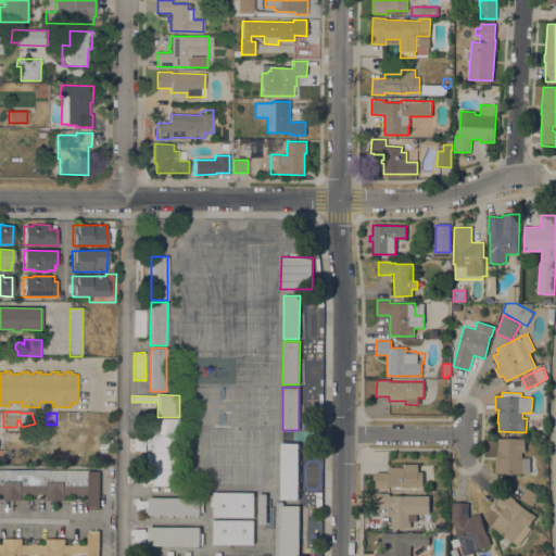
[(149,418),(179,418),(178,485),(148,485),(149,418)]
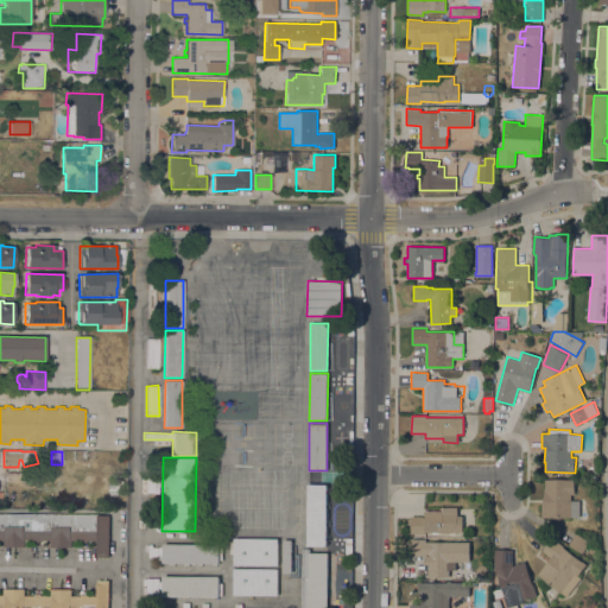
[(570,480),(570,479),(575,479),(575,494),(571,494),(571,500),(580,500),(580,517),(559,517),(559,520),(551,520),(551,517),(542,517),(542,504),(544,504),(544,488),(545,488),(545,479),(570,480)]
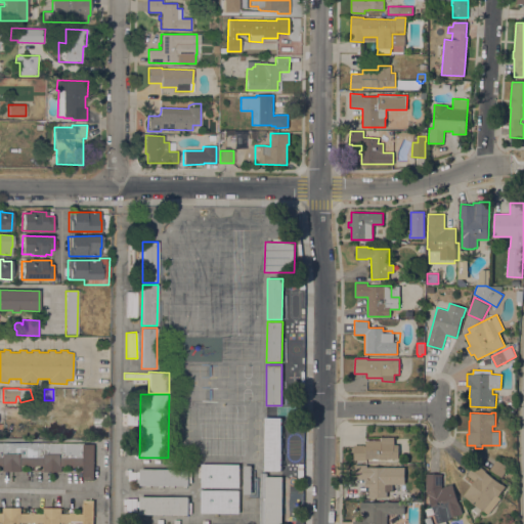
[(93,416),(102,416),(102,427),(93,427),(93,416)]
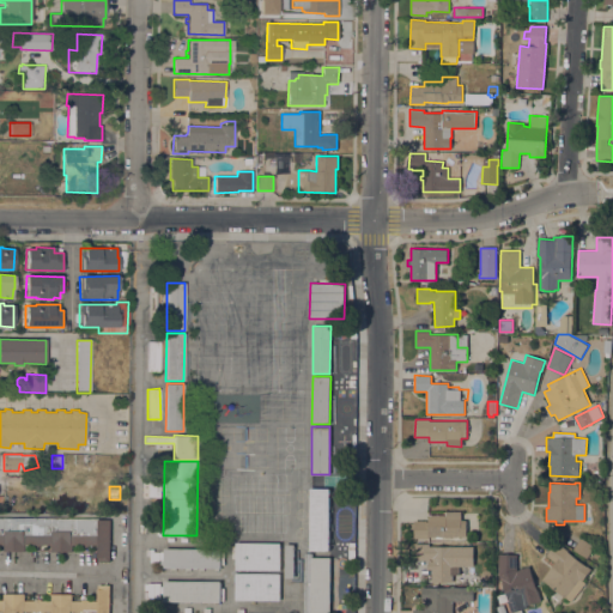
[(329,551),(309,550),(310,489),(329,489),(329,551)]
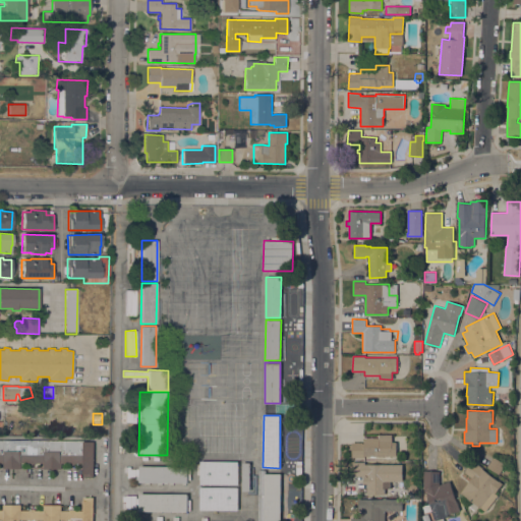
[(396,456),(364,456),(364,458),(352,458),(352,442),(362,443),(362,444),(363,444),(363,438),(379,438),(379,435),(392,435),(392,442),(396,442),(396,456)]
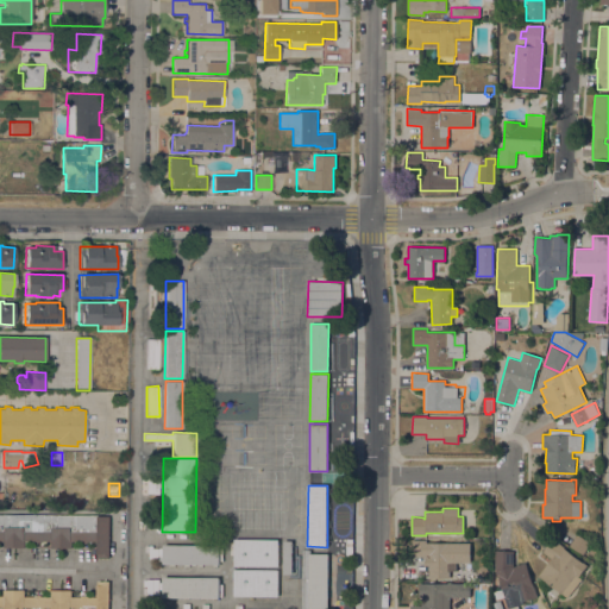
[(0,514),(110,515),(110,558),(98,558),(98,541),(71,541),(71,548),(50,548),(51,541),(41,541),(41,542),(25,542),(25,548),(4,547),(4,541),(0,541),(0,514)]
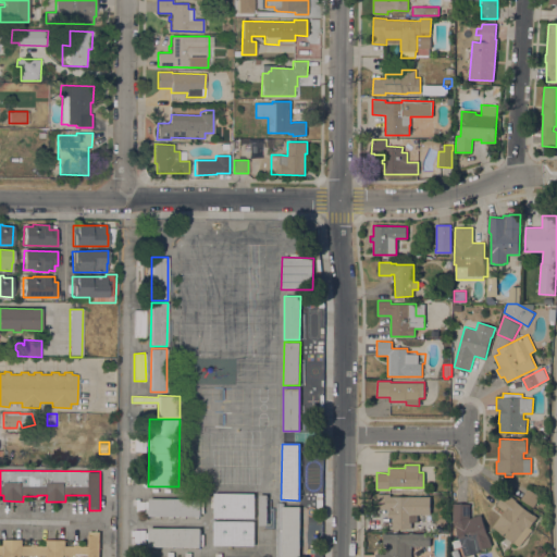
[(541,496),(533,507),(521,498),(528,487),(541,496)]
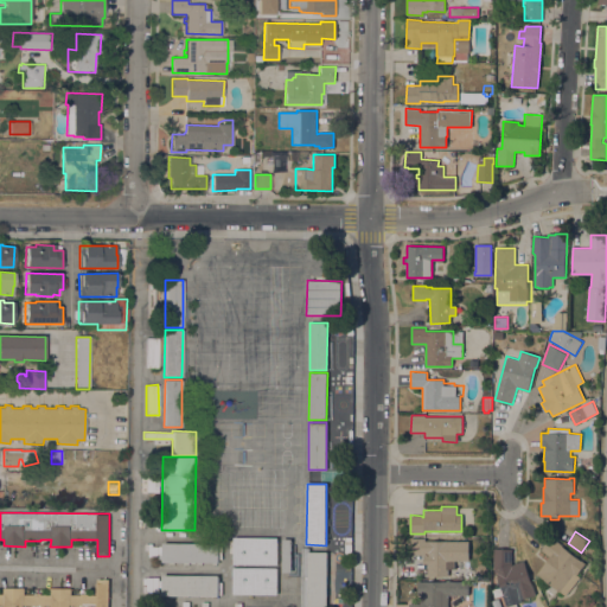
[(586,563),(576,575),(580,577),(566,596),(537,574),(549,557),(541,550),(543,547),(542,547),(548,540),(551,536),(586,563)]
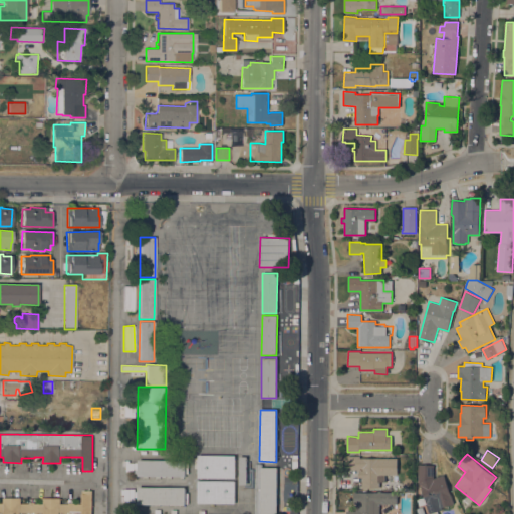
[(235,455),(235,478),(197,478),(198,455),(235,455)]
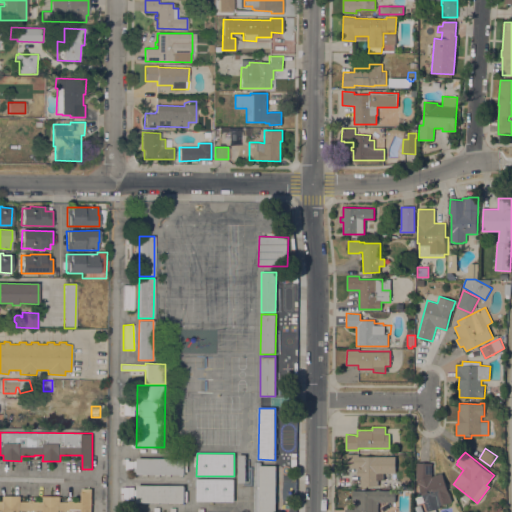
[(395,456),(395,472),(383,472),(383,480),(378,480),(378,486),(361,486),(361,475),(357,475),(357,468),(346,468),(346,454),(359,454),(359,456),(395,456)]
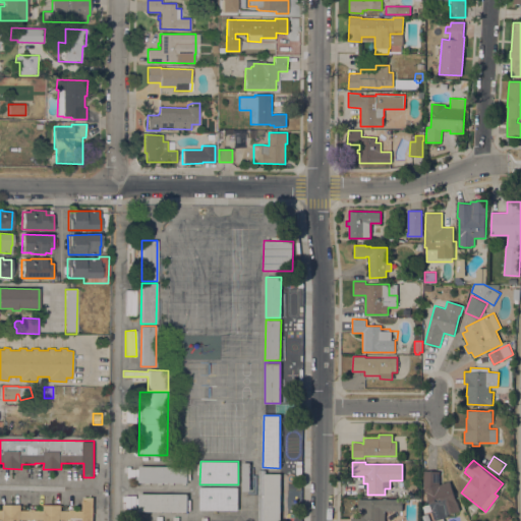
[(187,466),(187,482),(139,482),(139,466),(187,466)]
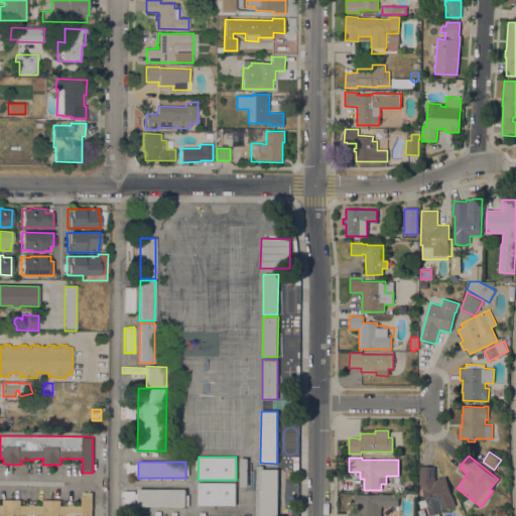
[(255,515),(255,466),(263,466),(263,469),(262,469),(262,515),(255,515)]
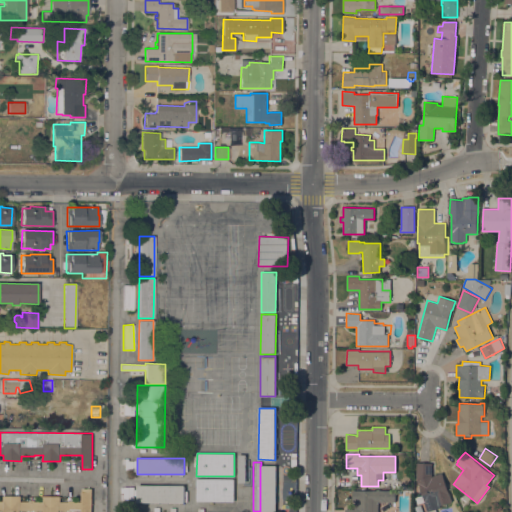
[(432,476),(442,473),(448,492),(452,502),(439,506),(440,507),(427,511),(424,503),(425,503),(418,484),(418,485),(416,478),(416,463),(432,463),(431,475),(432,476)]
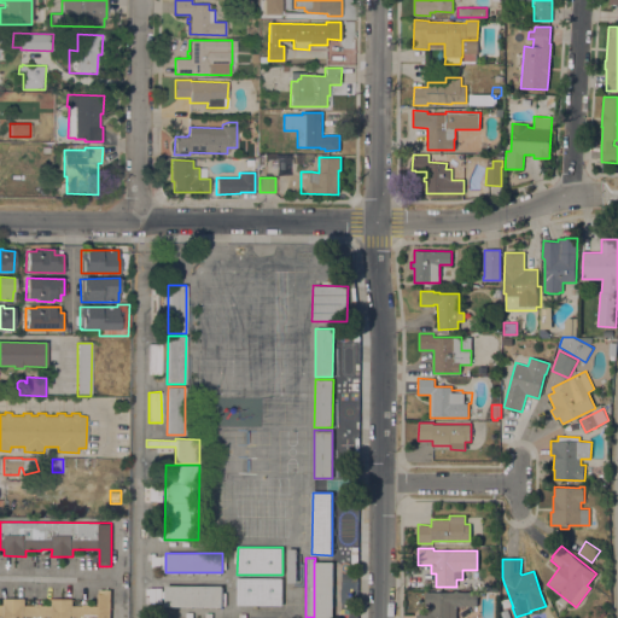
[(336,561),(336,567),(333,567),(332,617),(314,617),(314,561),(315,561),(336,561)]
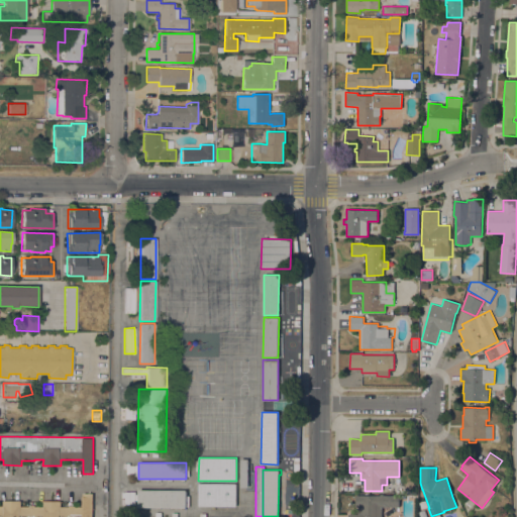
[(236,484),(236,507),(198,506),(198,483),(236,484)]
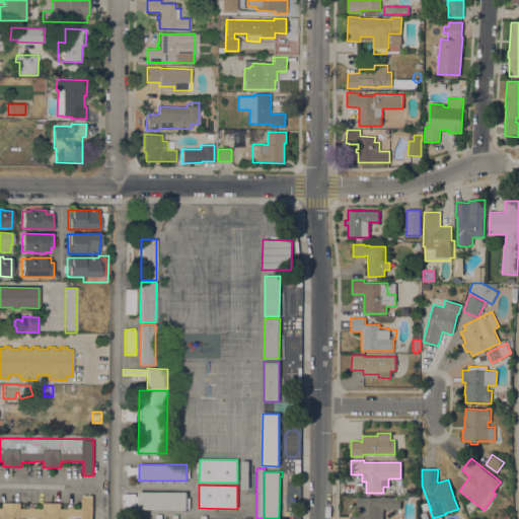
[(187,492),(187,510),(138,509),(139,492),(187,492)]
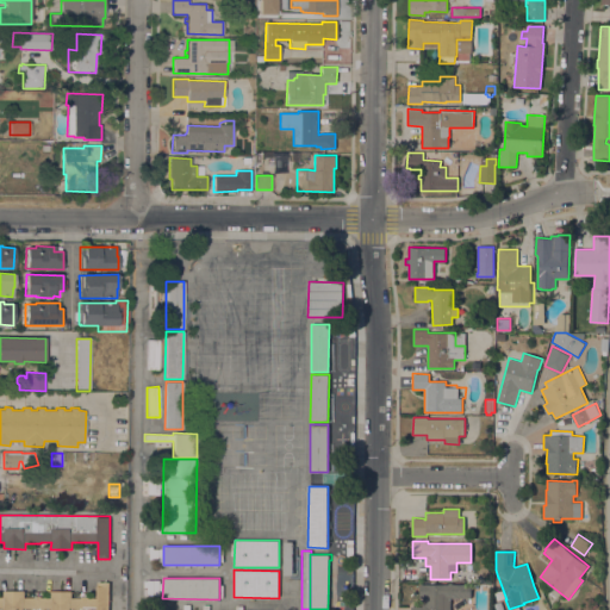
[(0,609),(0,597),(4,597),(4,591),(25,591),(25,598),(35,598),(35,597),(51,597),(51,591),(72,591),(72,598),(80,598),(80,597),(97,597),(97,582),(109,582),(109,609),(0,609)]
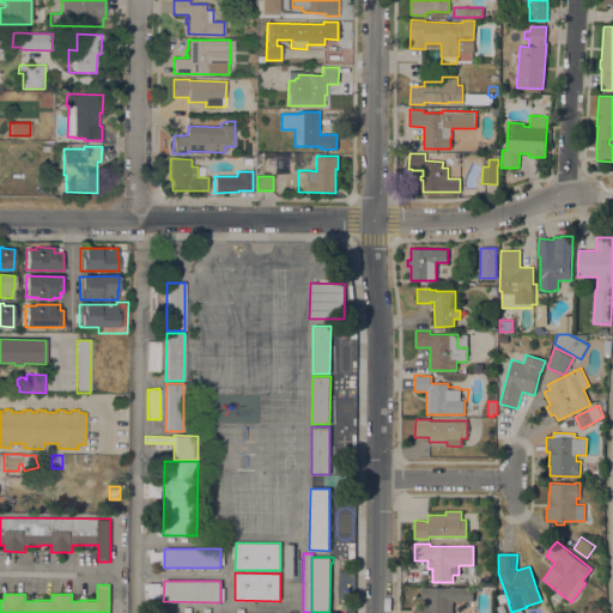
[(450,587),(454,587),(473,588),(473,601),(453,601),(453,612),(413,612),(413,610),(424,610),(425,601),(422,601),(422,587),(450,587)]
